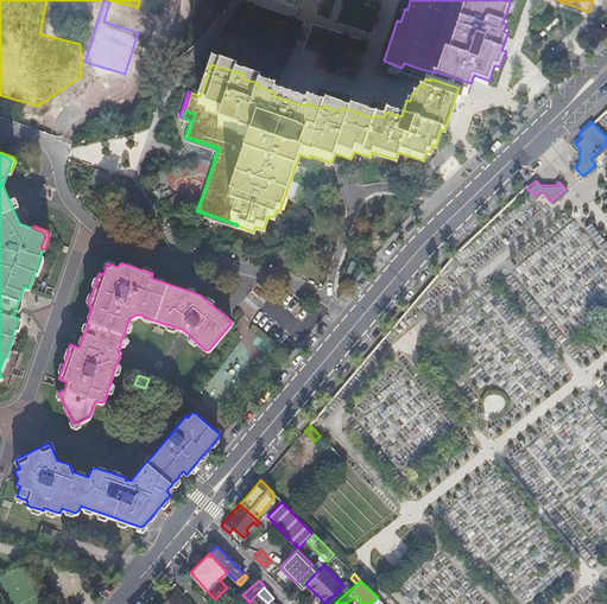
[(187,603),(176,591),(162,603),(187,603)]
